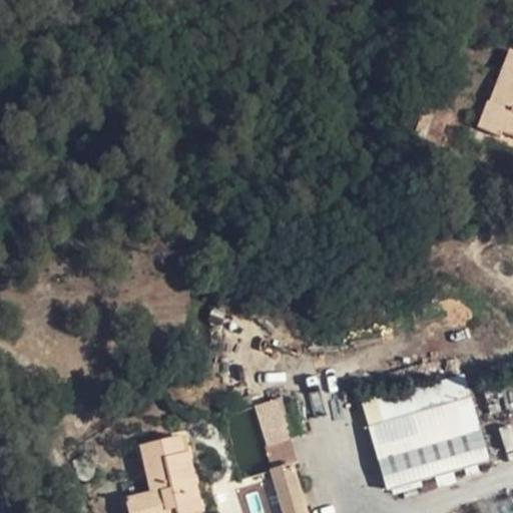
[(512,54),(508,52),(490,103),(486,102),(477,127),(501,135),(503,131),(512,134),(512,54)]
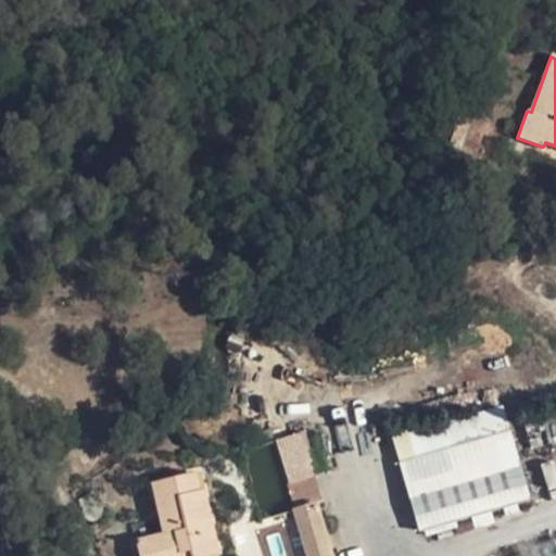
[(470,167),(483,125),(457,117),(444,159),(470,167)]
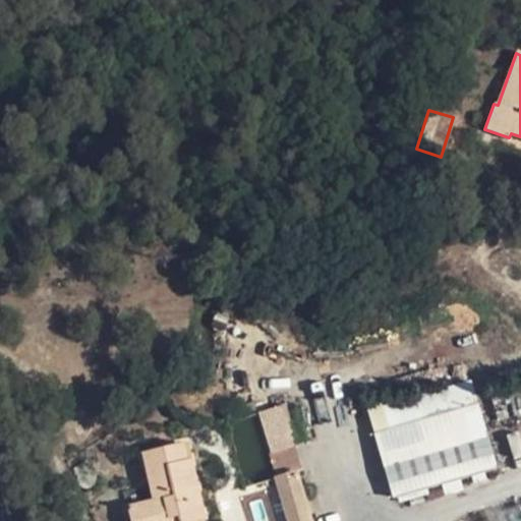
[(373,409),(380,431),(480,405),(474,383),(373,409)]
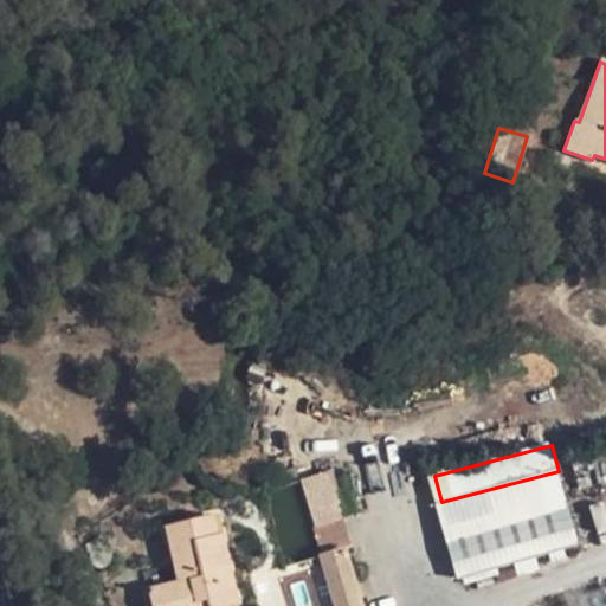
[(275,476),(277,484),(279,488),(296,483),(302,482),(298,469),(275,476)]
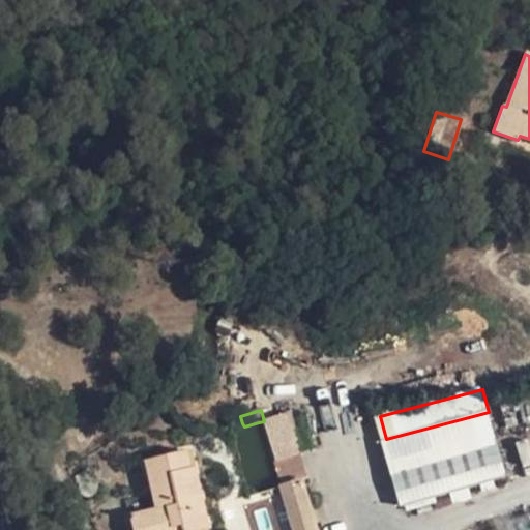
[(292,420),(302,453),(312,450),(303,420),(299,410),(290,413),(292,420)]
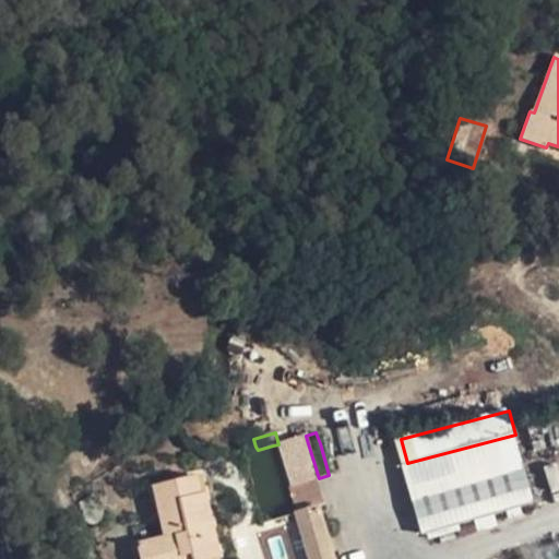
[(515,435),(407,463),(427,535),(535,506),(515,435)]
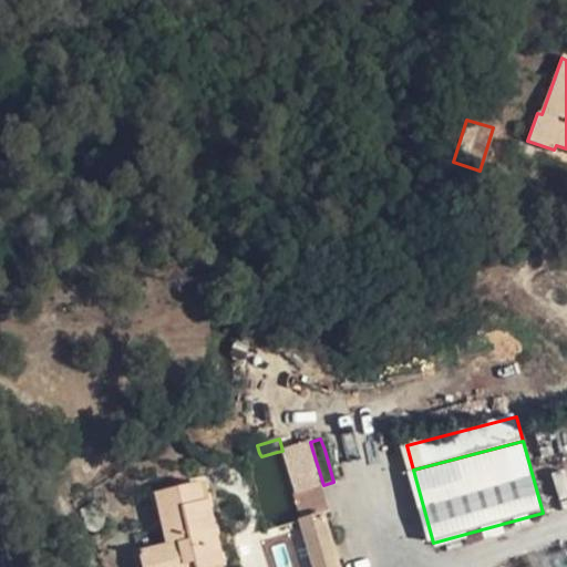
[(282,452),(296,494),(323,485),(312,450),(310,442),(282,451),(282,452)]
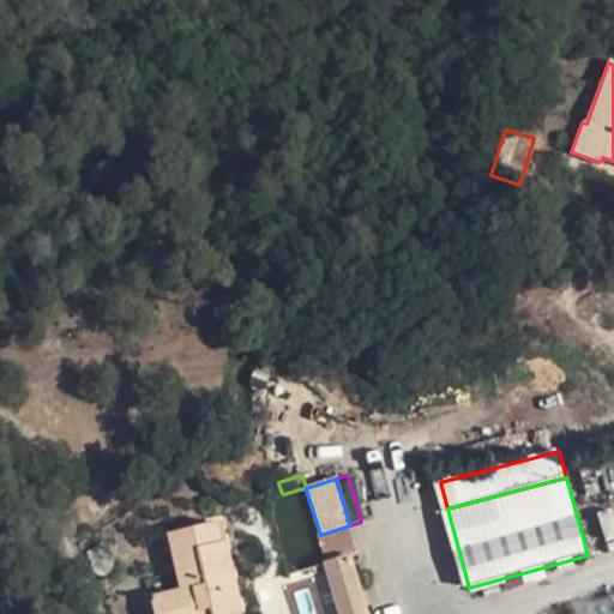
[(223,545),(222,545),(216,524),(168,535),(180,591),(151,600),(154,613),(233,613),(239,613),(223,545)]
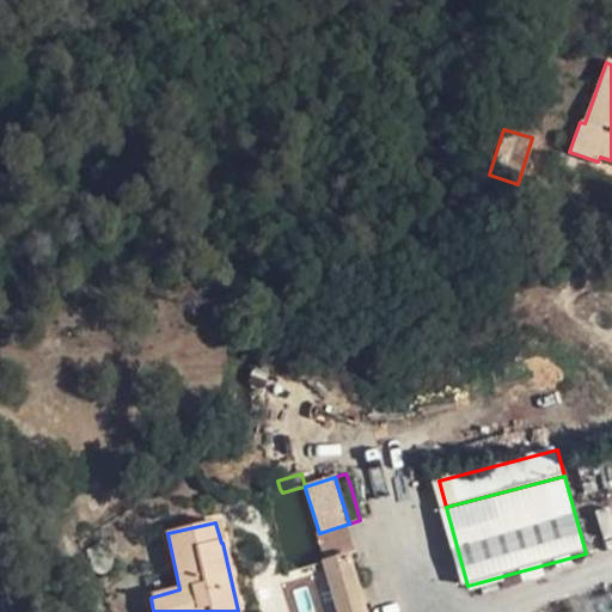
[(349,524),(319,533),(326,560),(348,555),(357,552),(349,524)]
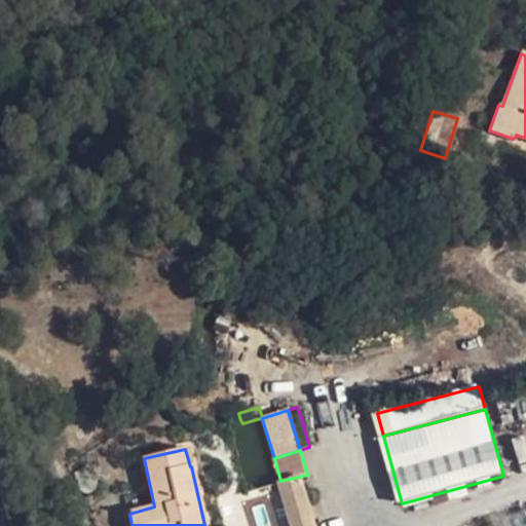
[(280,481),(279,482),(292,525),(315,525),(299,477),(280,481)]
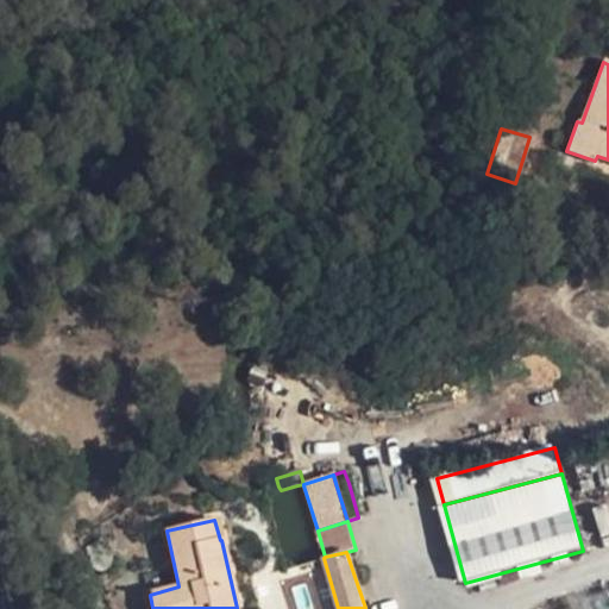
[(545,608),(581,608),(579,606),(570,590),(544,604),(545,608)]
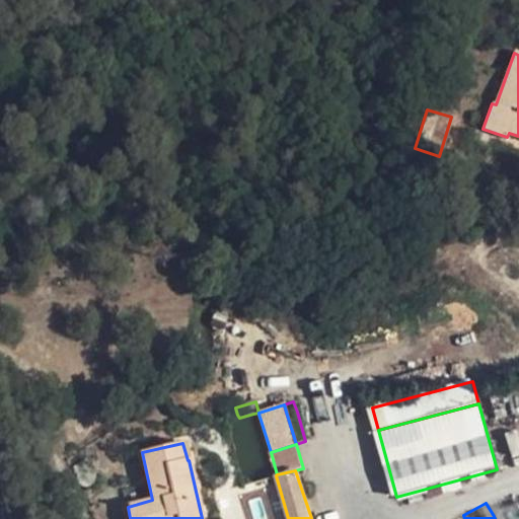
[(518,518),(518,509),(516,505),(494,516),(495,518),(518,518)]
